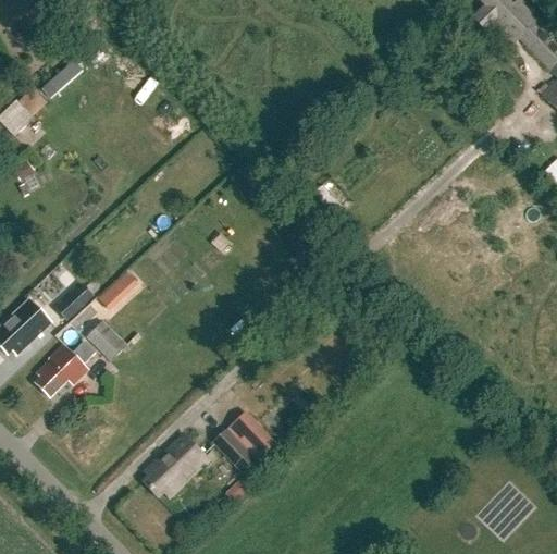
[(556,110),(556,45),(535,23),(539,20),(518,0),(512,4),(508,0),(482,0),(481,1),(484,5),(472,19),(486,33),(493,25),(514,46),(519,39),(556,77),(556,79),(542,95),(556,110)]
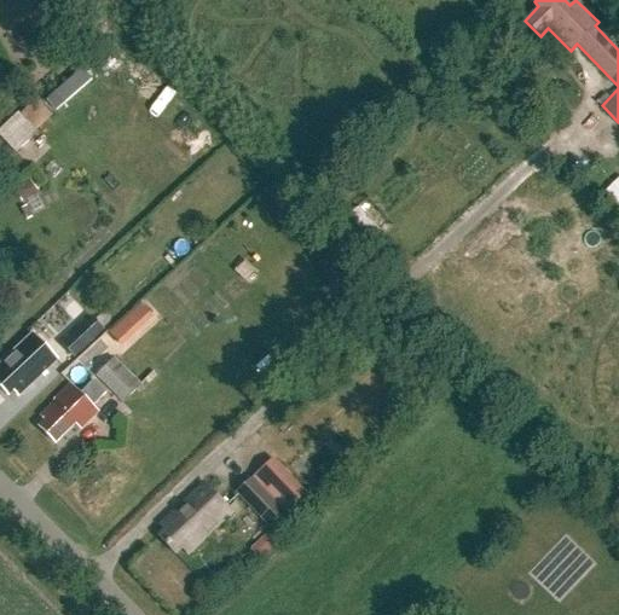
[(0,135),(16,152),(39,131),(19,110),(0,127),(0,135)]
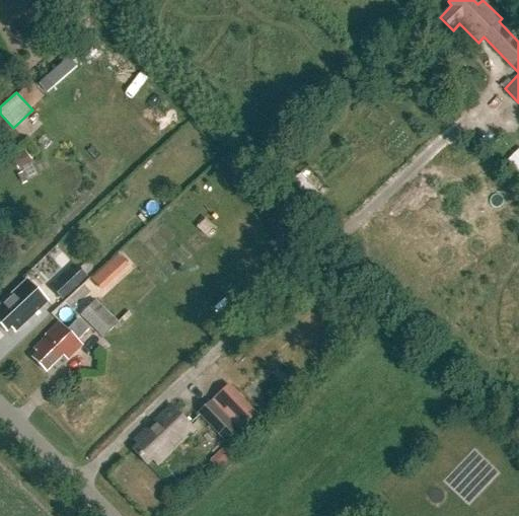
[(66,276),(55,287),(65,298),(76,287),(66,276)]
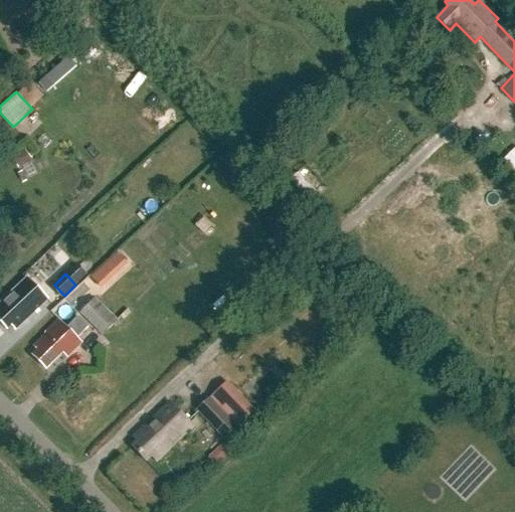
[(0,321),(7,328),(11,324),(15,328),(47,298),(27,277),(0,302),(0,321)]
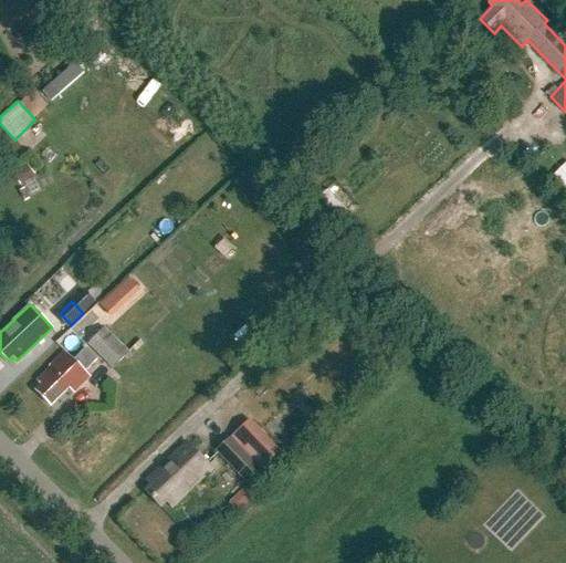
[(90,343),(113,366),(129,351),(105,326),(90,343)]
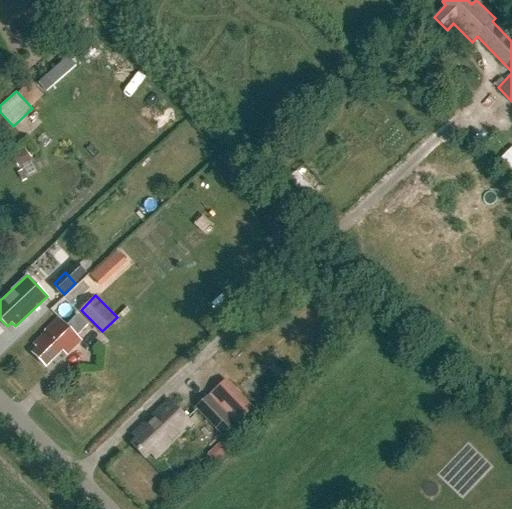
[(66,354),(81,339),(77,335),(89,323),(79,312),(66,324),(59,317),(33,343),(37,347),(32,352),(45,366),(62,350),(66,354)]
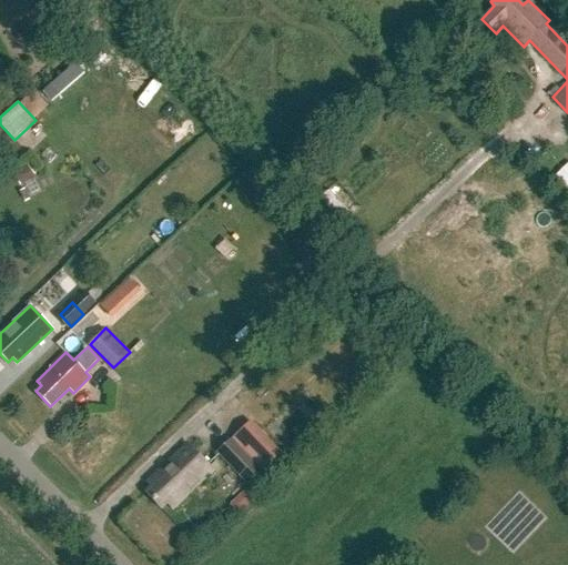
[(281,450),(251,419),(232,436),(262,468),(281,450)]
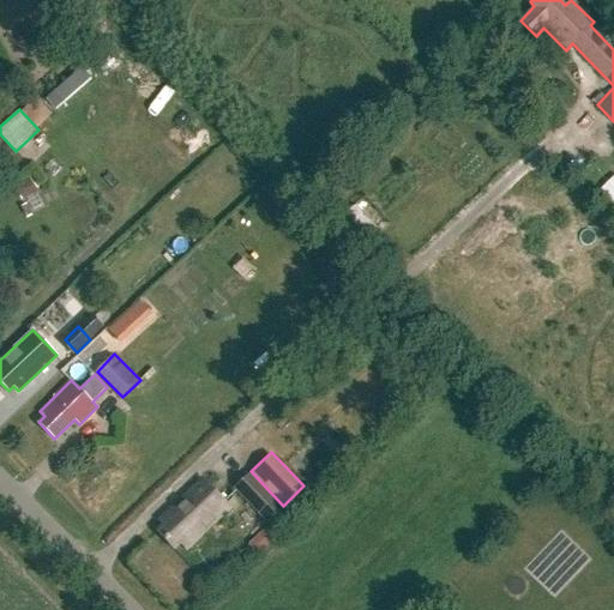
[(268,520),(283,506),(251,471),(235,487),(268,520)]
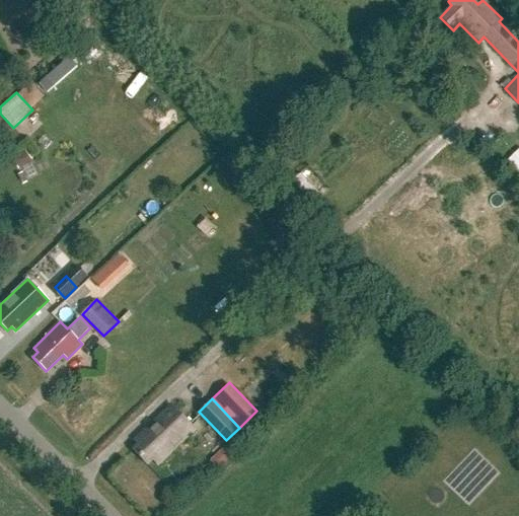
[(157,463),(195,428),(171,403),(134,439),(138,443),(133,448),(146,463),(152,458),(157,463)]
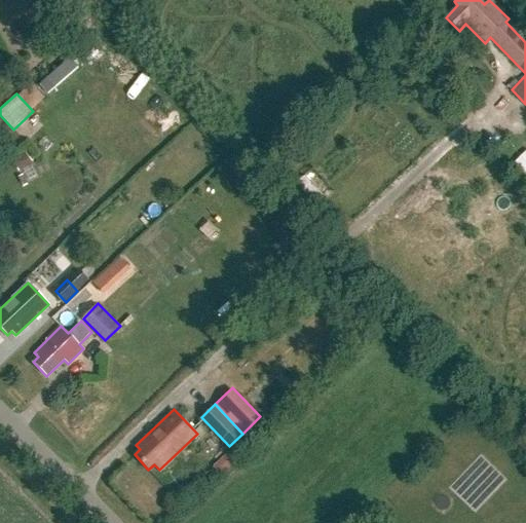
[(212,465),(220,475),(238,457),(229,449),(212,465)]
